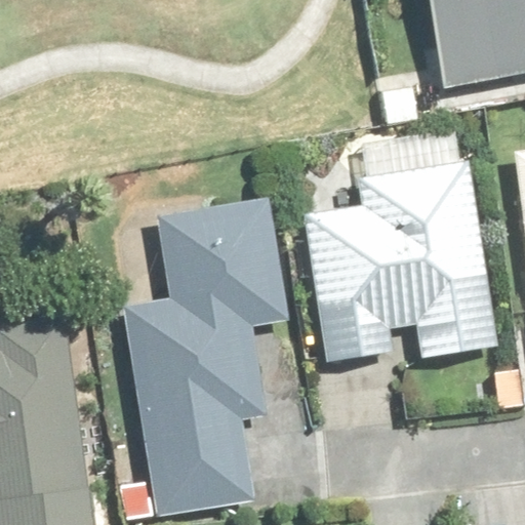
[(524,0),(430,0),(447,90),(524,74),(524,0)]
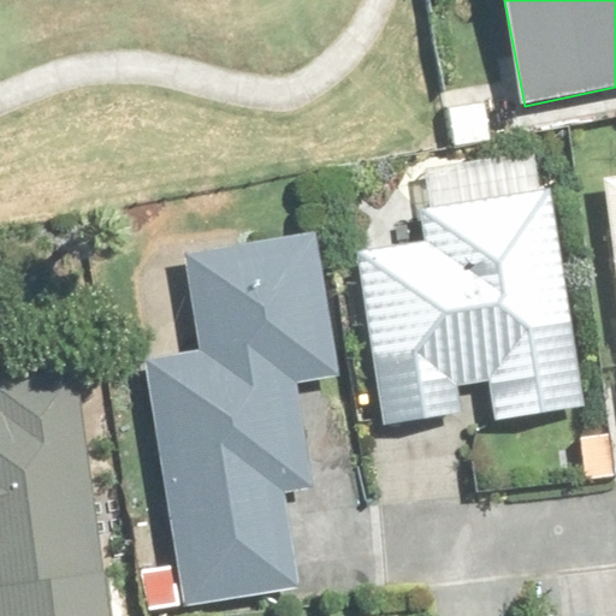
[(615,176),(605,178),(615,258),(615,176)]
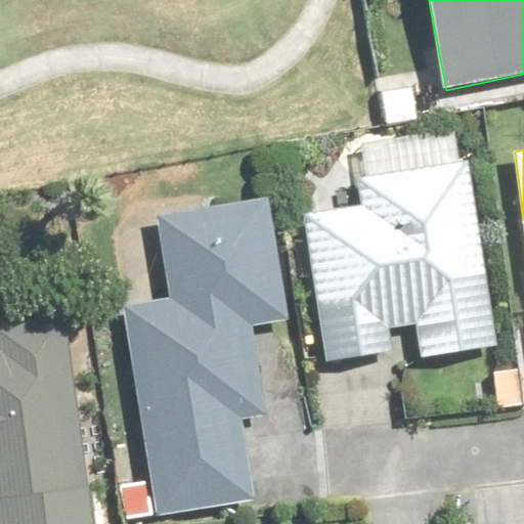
[(368,206),(306,215),(328,362),(394,352),(390,329),(418,324),(423,357),(498,347),(472,164),(364,179),(368,206)]
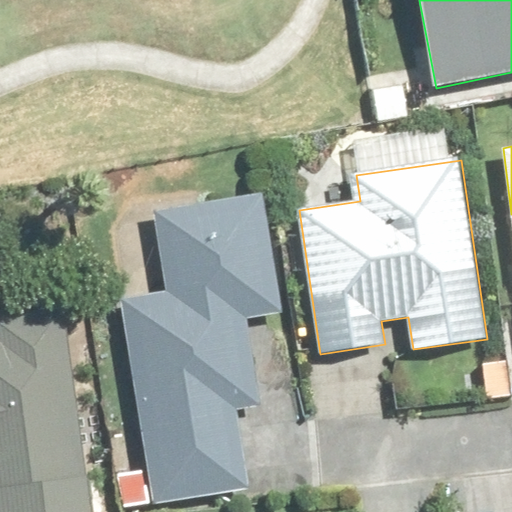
[(283,312),(262,192),(152,211),(166,294),(121,302),(155,504),(247,488),(235,415),(262,410),(246,318),(283,312)]
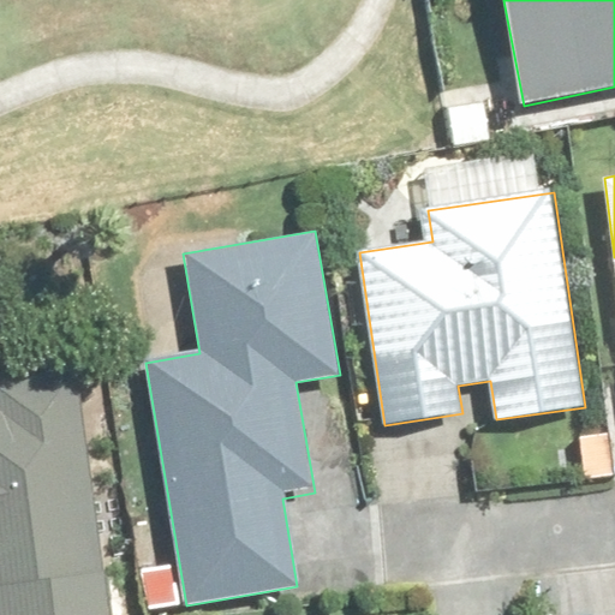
[(109,614),(79,383),(0,393),(0,614),(109,614)]
